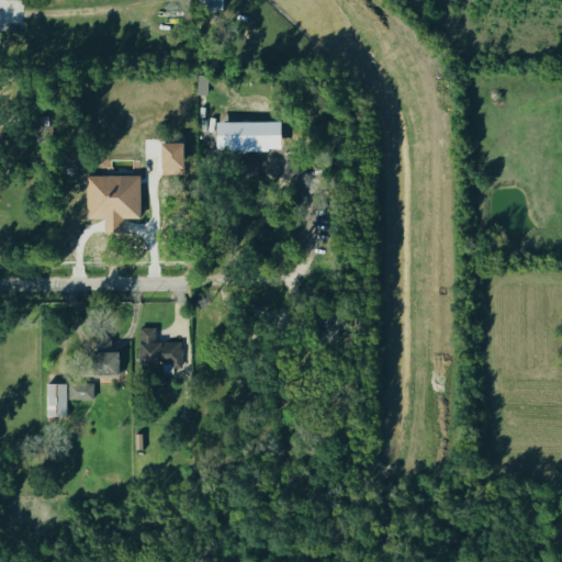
[(194,0),(222,0),(222,9),(194,9),(194,0)]
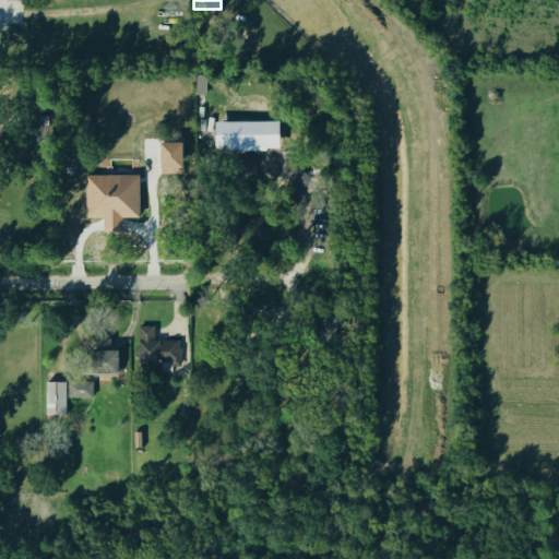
[(280,121),(216,120),(215,149),(280,149),(280,121)]
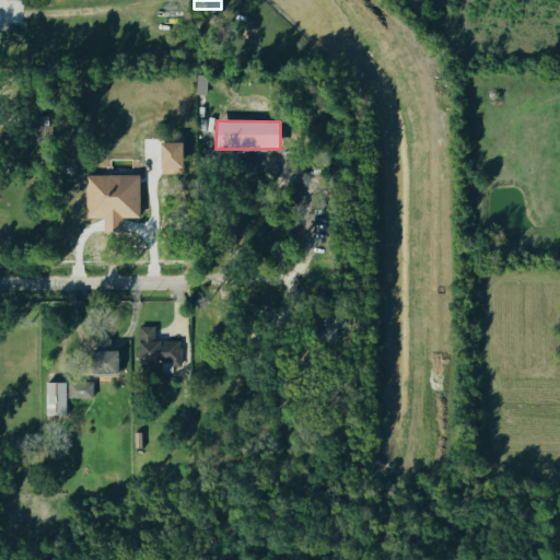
[(190,132),(191,161),(164,162),(163,133),(190,132)]
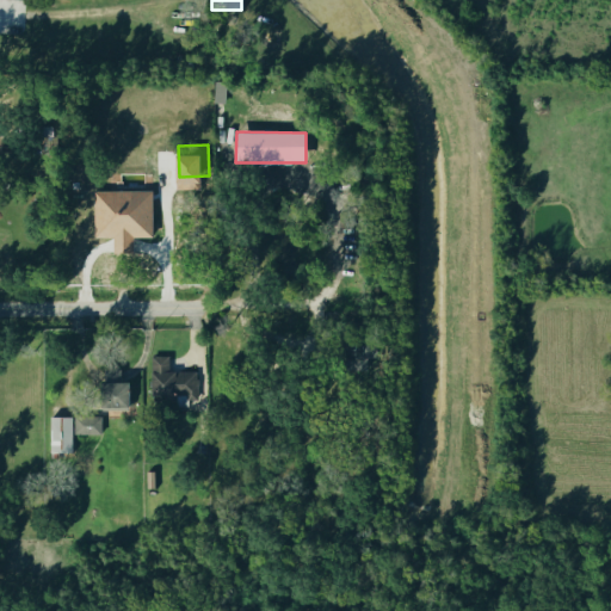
[(80,221),(80,245),(115,246),(116,218),(140,220),(140,197),(113,197),(112,213),(99,211),(99,221),(80,221)]
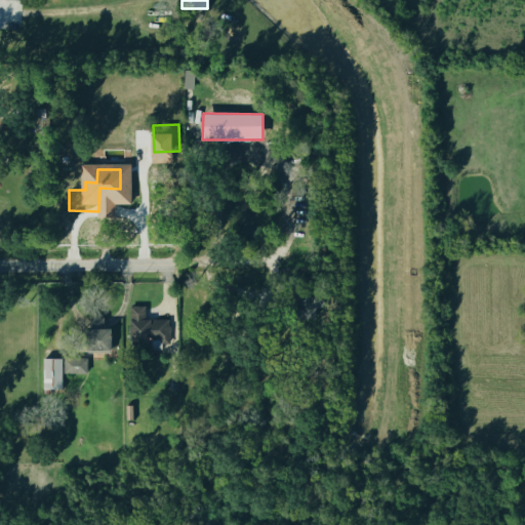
[(324,296),(296,295),(296,317),(316,318),(316,308),(324,308),(324,296)]
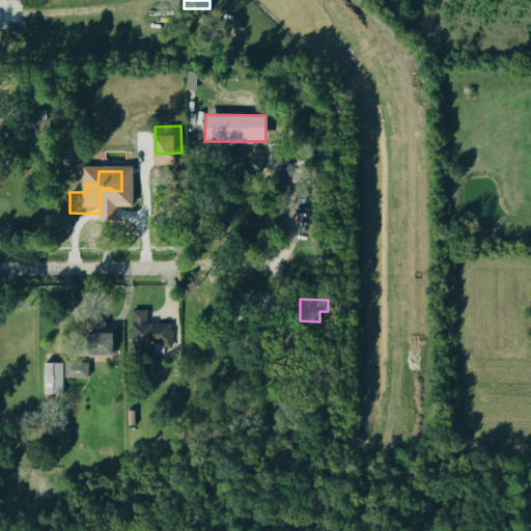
[(130,308),(131,343),(161,342),(161,346),(169,346),(169,322),(145,323),(145,308),(130,308)]
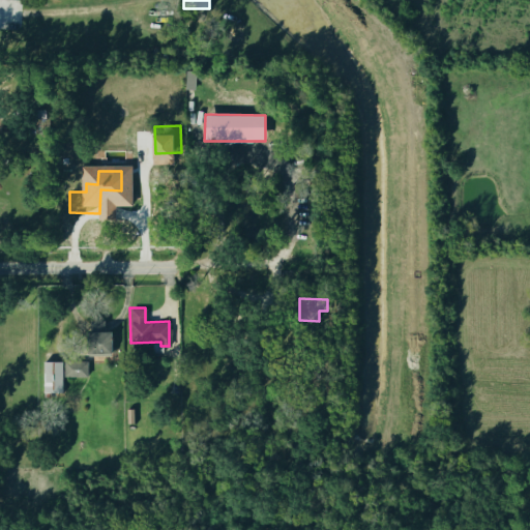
[(89,320),(89,354),(113,354),(113,332),(104,332),(104,320),(89,320)]
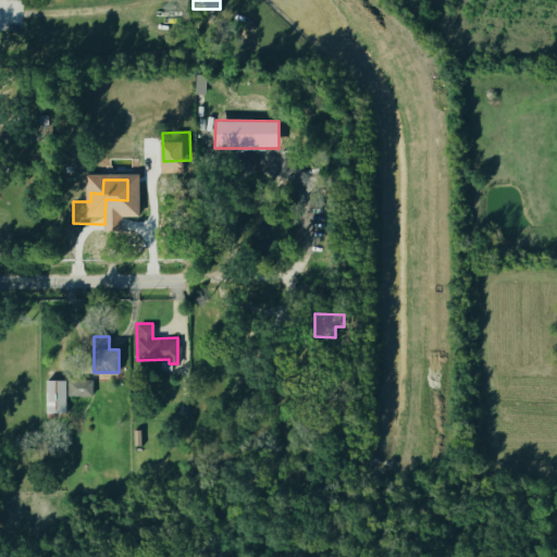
[(45,379),(46,415),(66,413),(64,378),(45,379)]
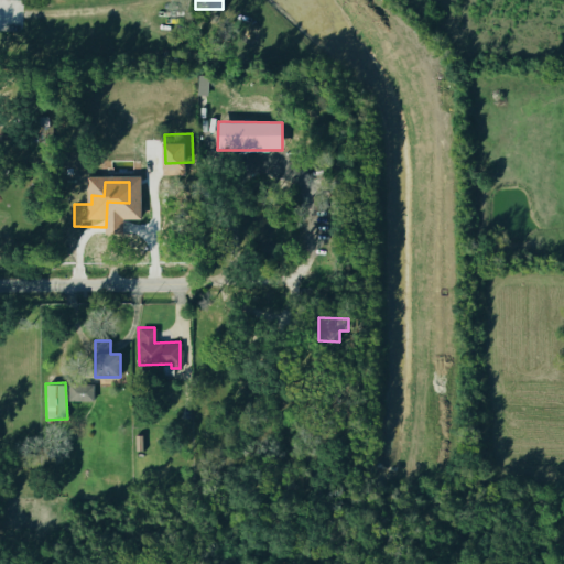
[(91,383),(91,400),(68,401),(67,384),(91,383)]
